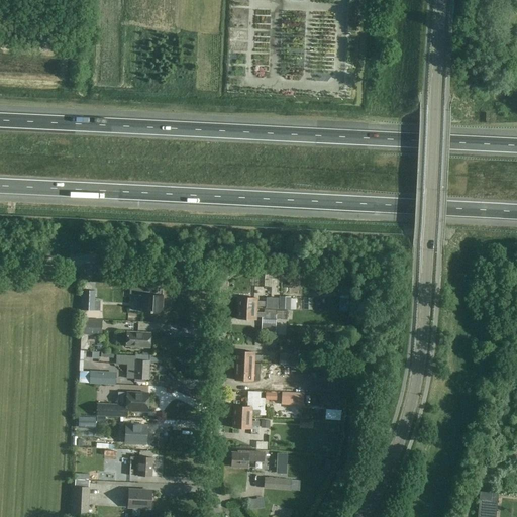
[(283,297),(284,276),(274,275),(273,297),(283,297)]
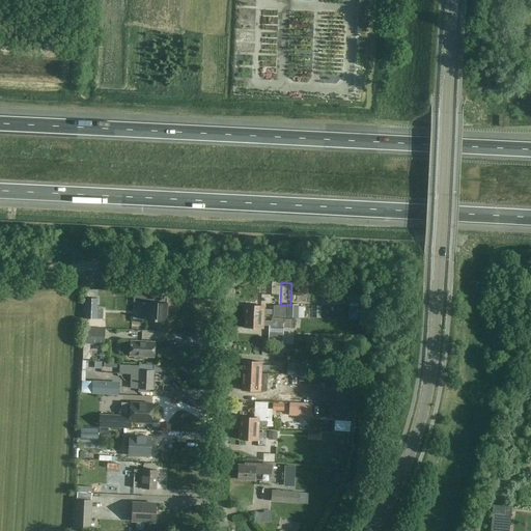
[(145,320),(166,322),(167,303),(163,303),(157,303),(158,296),(134,295),(133,302),(146,303),(145,320)]
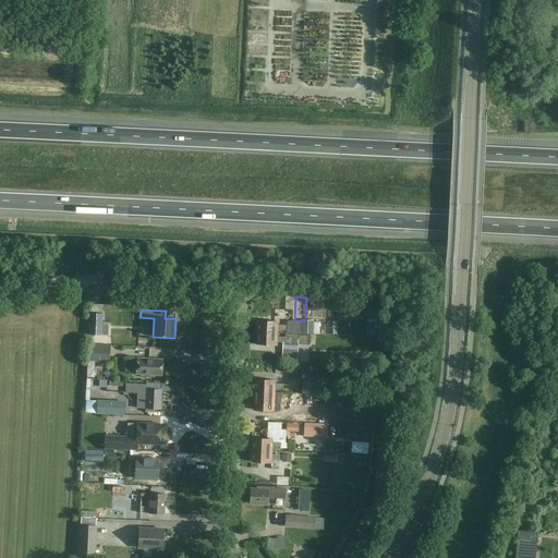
[(286,330),(286,325),(278,325),(278,322),(257,320),(257,332),(277,334),(277,330),(286,330)]
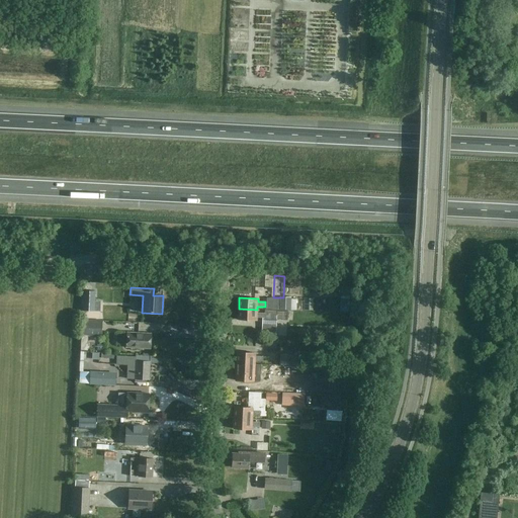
[(278,310),(278,298),(266,297),(266,309),(278,310)]
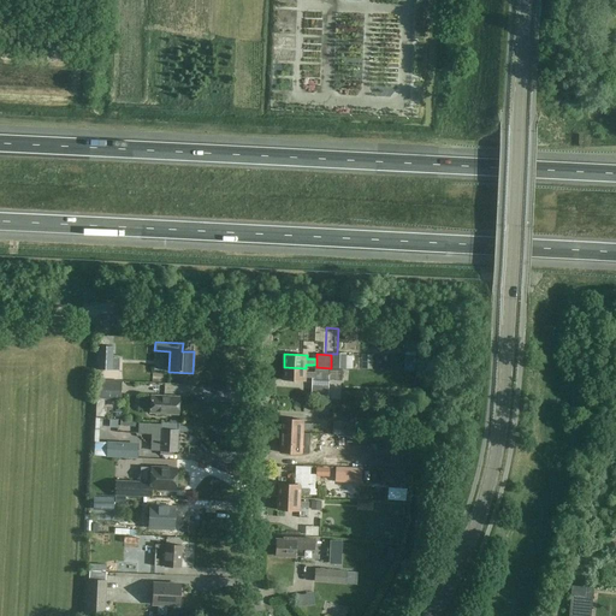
[(306,372),(306,368),(284,367),(283,380),(306,381),(306,378),(315,378),(315,372),(306,372)]
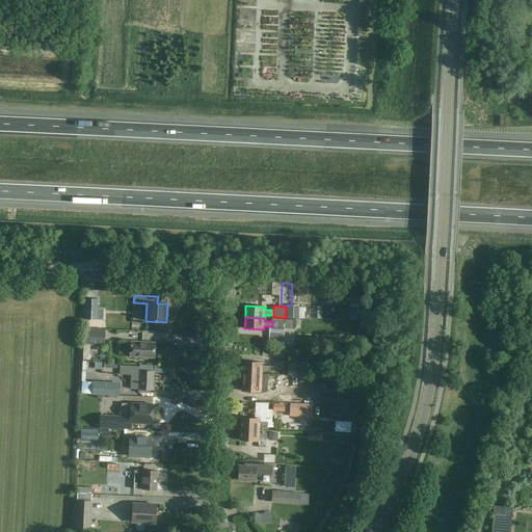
[(269,336),(284,337),(285,319),(271,319),(271,321),(272,321),(272,327),(269,326),(269,336)]
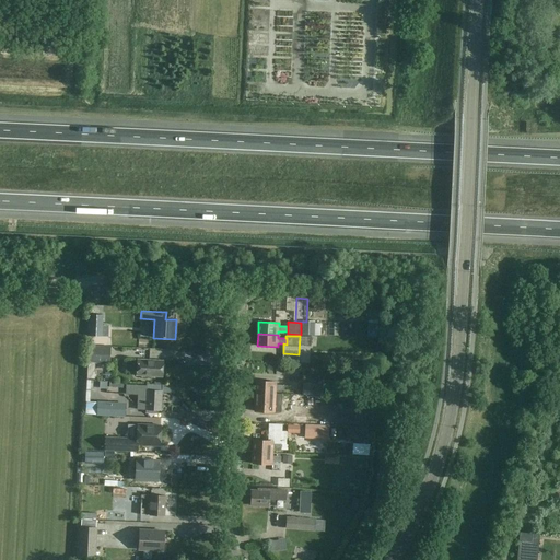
[(89,346),(88,359),(109,360),(111,347),(89,346)]
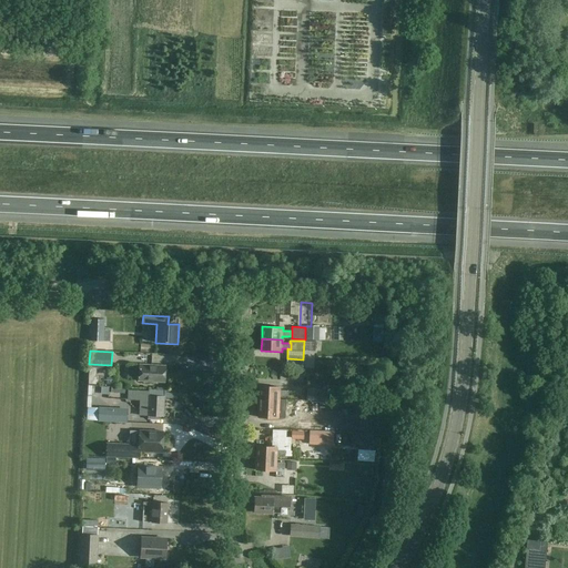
[(164,383),(165,366),(139,365),(138,382),(164,383)]
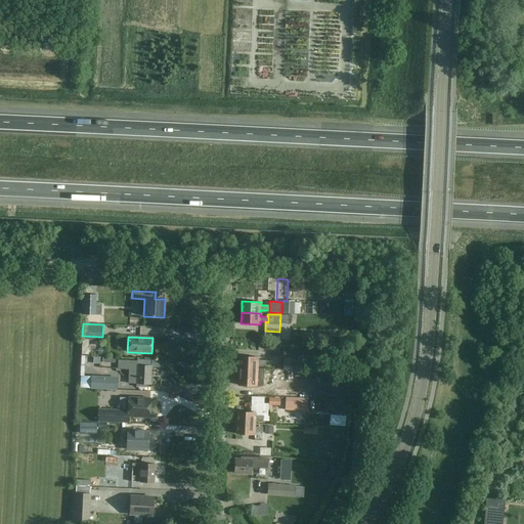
[(238,367),(258,368),(258,365),(265,365),(266,360),(258,360),(258,357),(239,356),(238,367)]
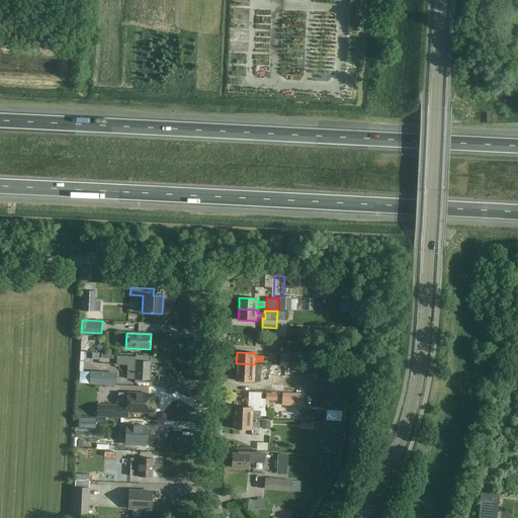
[(298,352),(297,367),(306,367),(307,352),(298,352)]
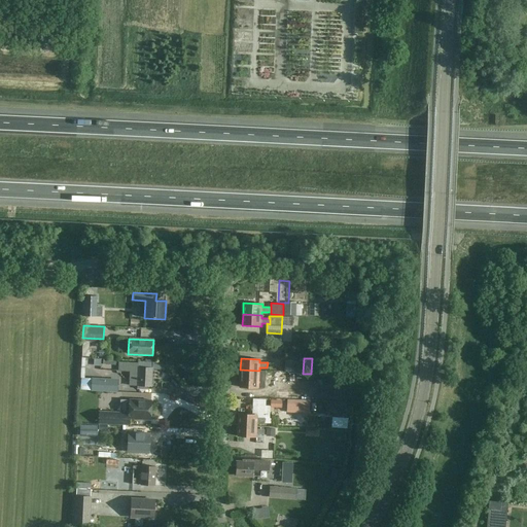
[(146,389),(146,386),(151,386),(152,369),(152,362),(138,361),(138,367),(136,367),(136,363),(124,362),(118,362),(118,372),(123,372),(130,372),(129,386),(137,386),(137,388),(146,389)]
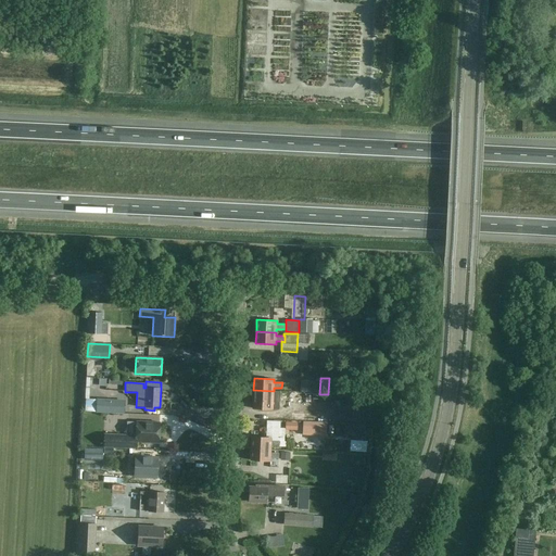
[(319,392),(320,381),(301,381),(300,392),(319,392)]
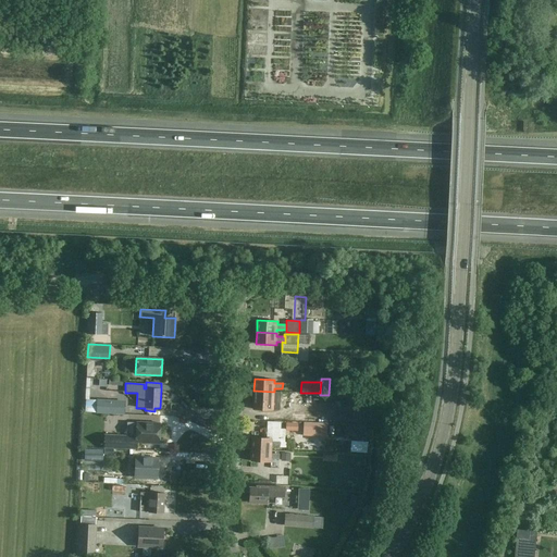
[(274,392),(254,391),(254,403),(273,404),(273,400),(282,400),(282,395),(274,395),(274,392)]
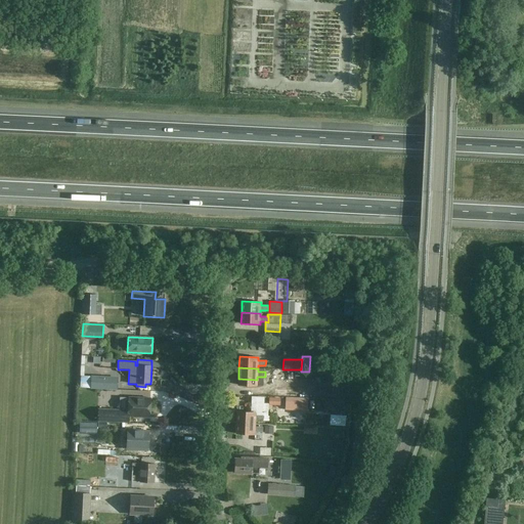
[(81,376),(81,386),(90,387),(90,376),(81,376)]
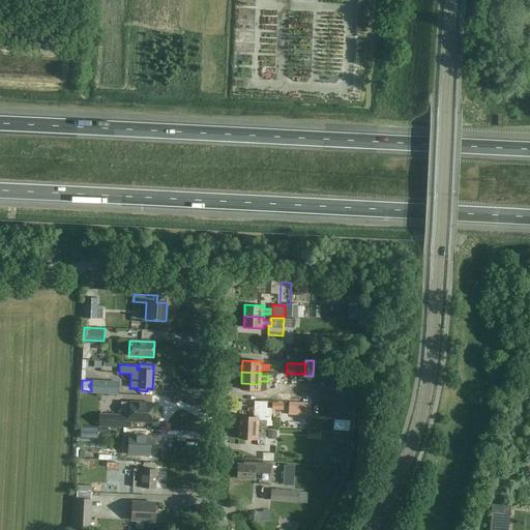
[(92,382),(92,393),(118,394),(118,383),(92,382)]
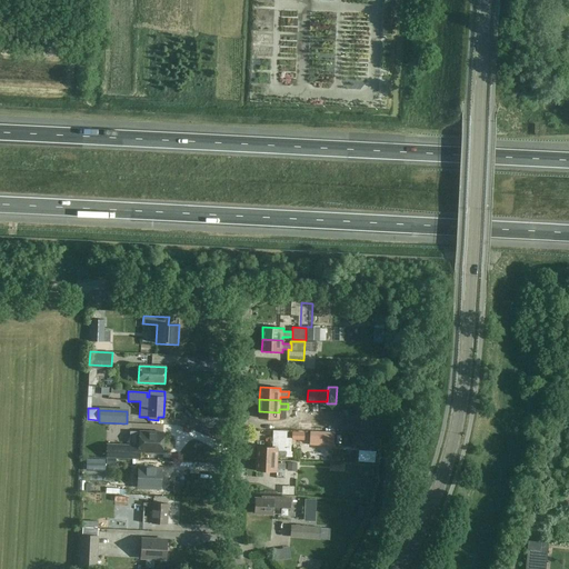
[(312,421),(298,420),(297,429),(311,430),(312,421)]
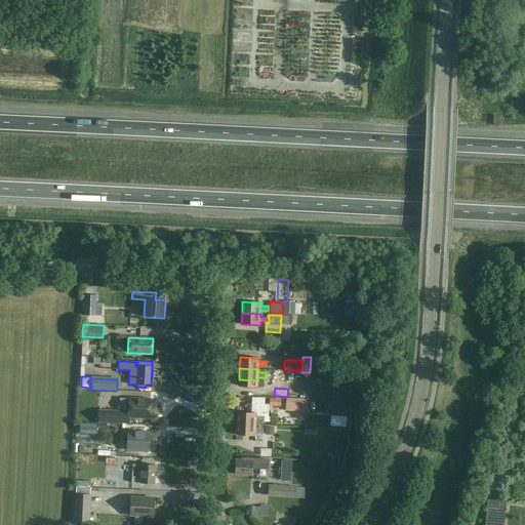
[(264,405),(265,398),(251,397),(251,405),(264,405)]
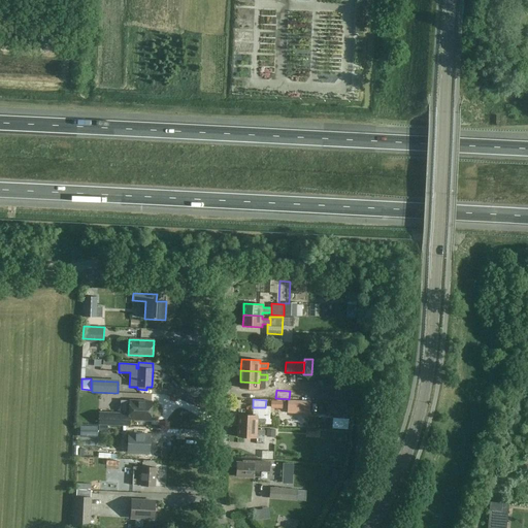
[(99,413),(98,425),(129,426),(129,420),(151,421),(152,401),(130,400),(129,414),(99,413)]
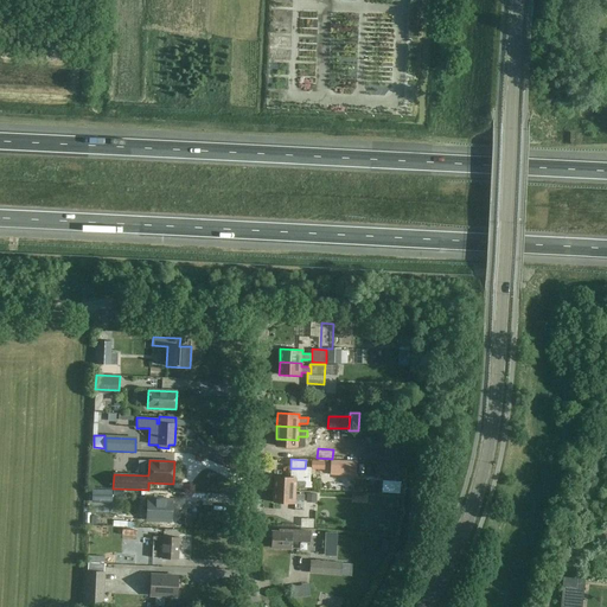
[(274,490),(295,491),(295,487),(310,487),(311,481),(305,481),(305,477),(300,477),(300,481),(296,481),(296,478),(274,477),(274,490)]
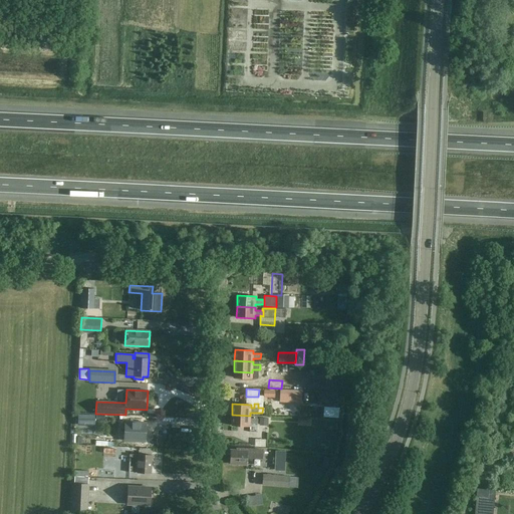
[(339,408),(331,407),(330,418),(338,419),(339,408)]
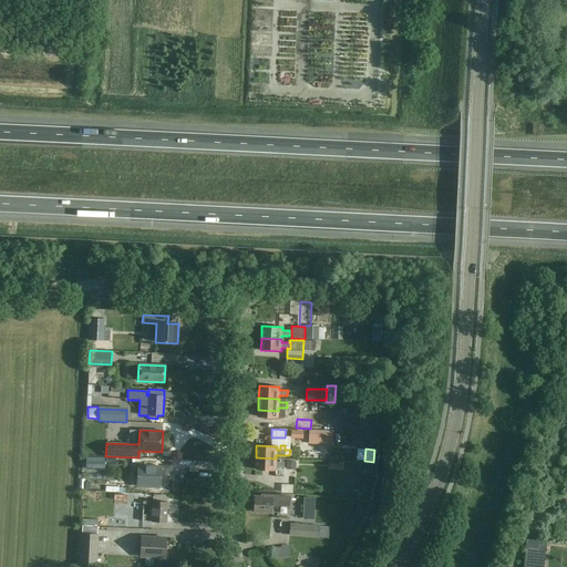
[(276,459),(256,457),(255,470),(276,471),(276,467),(284,467),(285,462),(276,462),(276,459)]
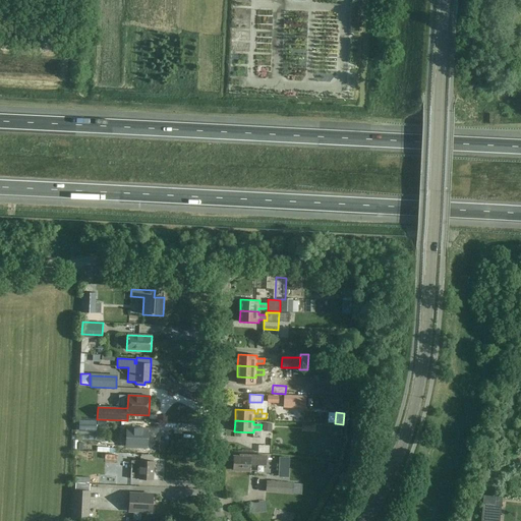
[(147,447),(148,428),(145,428),(145,423),(136,423),(136,428),(127,427),(126,446),(147,447)]
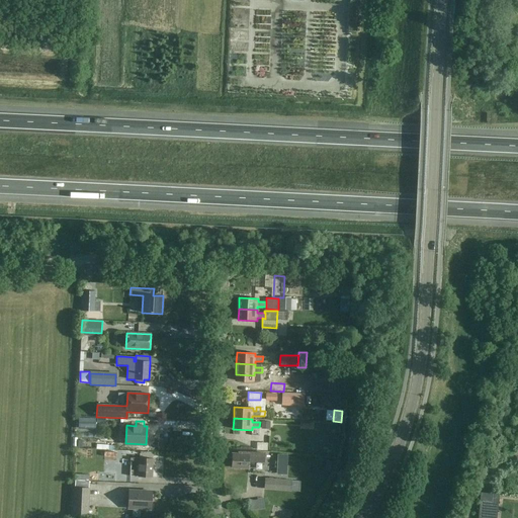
[(249,454),(232,453),(231,466),(249,467),(249,454)]
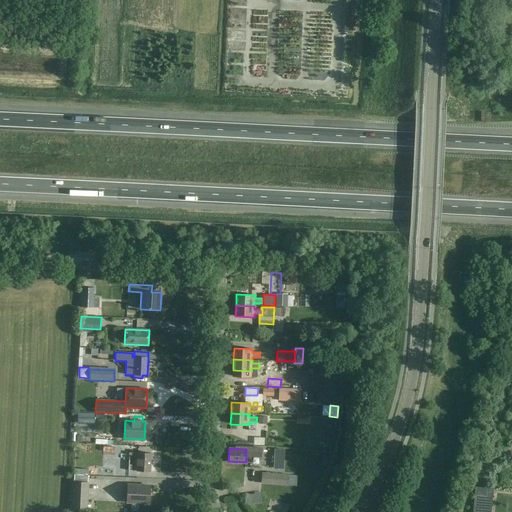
[(137,461),(137,471),(150,471),(151,454),(137,453),(137,454),(129,453),(129,461),(137,461)]
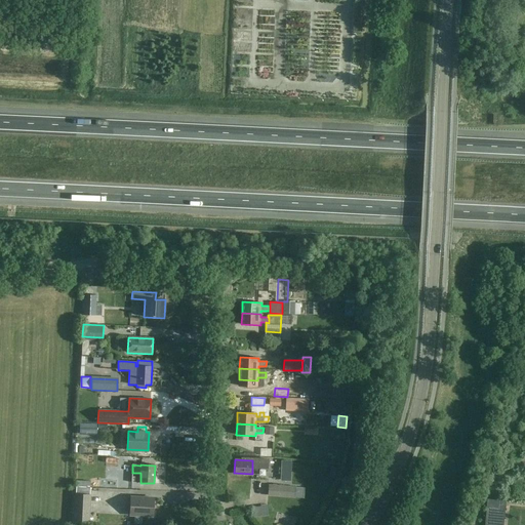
[(112,487),(125,487),(125,479),(112,479),(112,487)]
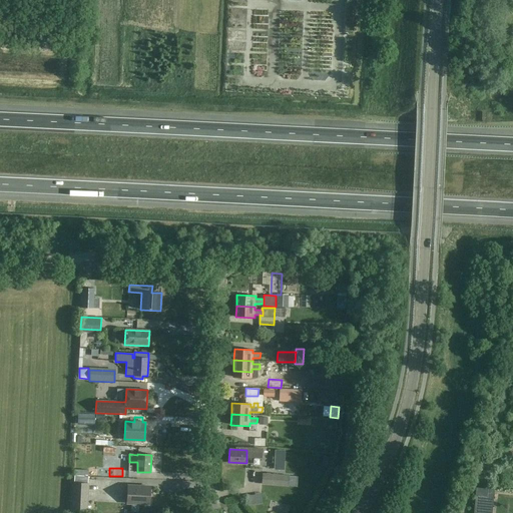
[(290,475),(263,473),(262,483),(289,485),(290,475)]
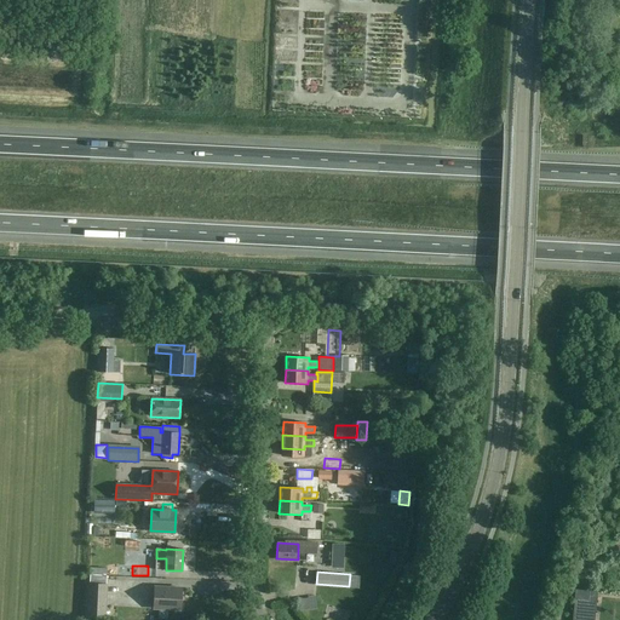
[(87,618),(104,619),(107,577),(90,575),(87,618)]
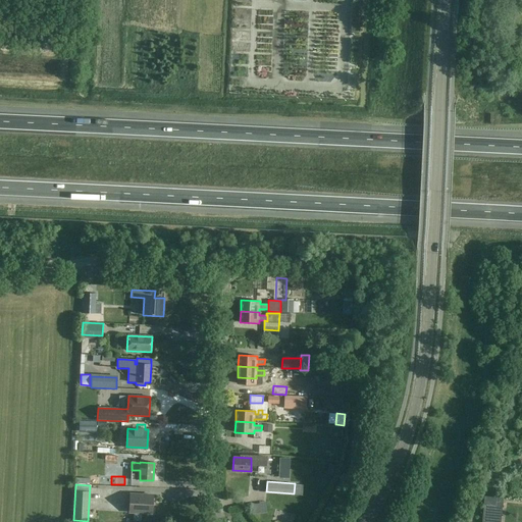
[(153,494),(139,494),(129,493),(128,513),(152,514),(153,494)]
